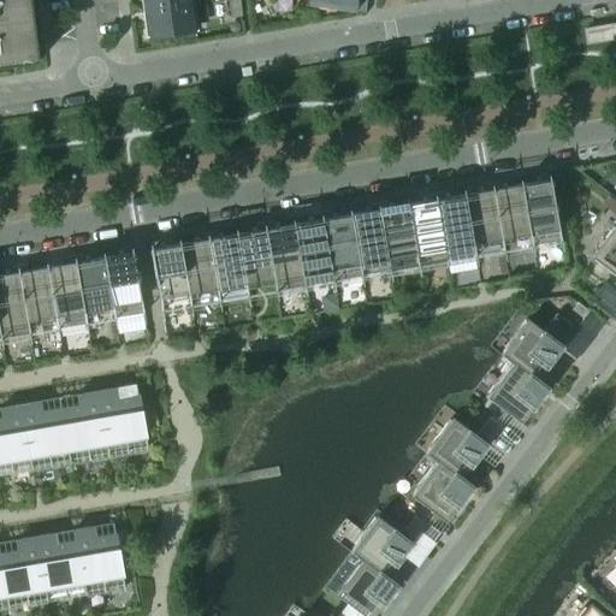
[(0,0),(0,65),(39,60),(34,23),(30,0),(0,0)]
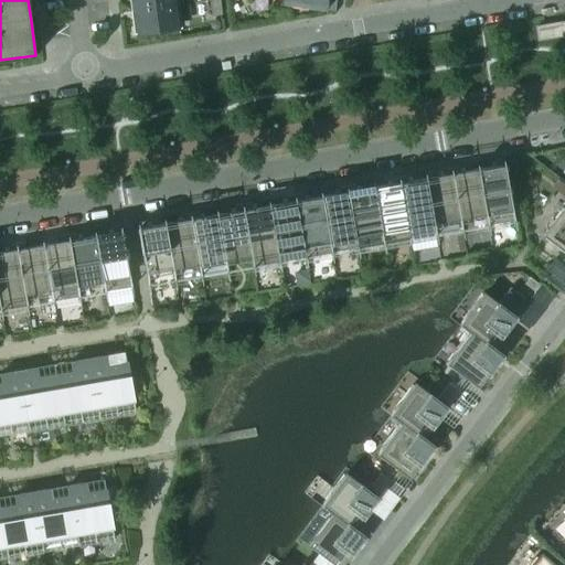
[(221,14),(219,0),(209,0),(211,16),(221,14)]
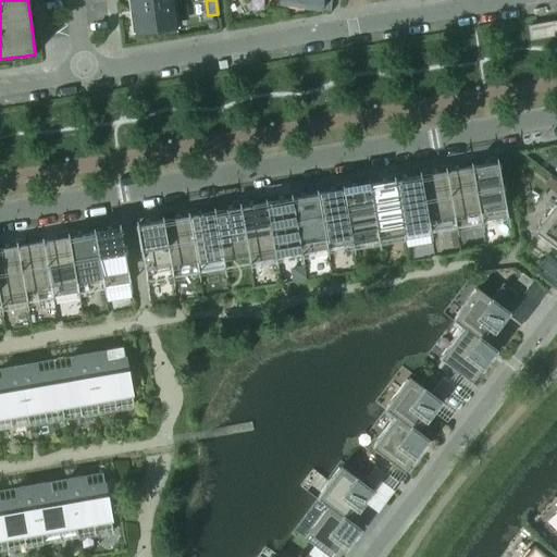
[(176,26),(173,1),(131,7),(133,32),(176,26)]
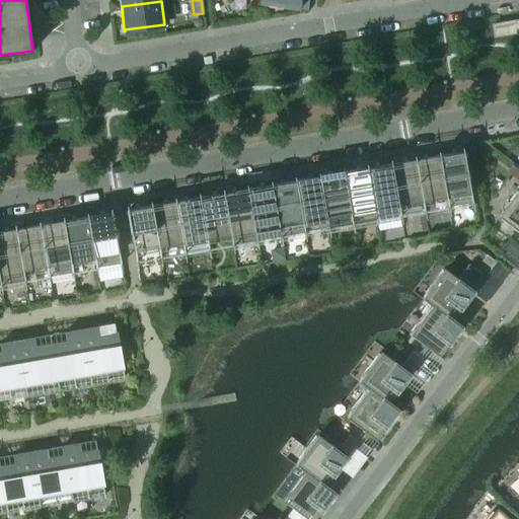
[(517,31),(516,20),(505,22),(507,33),(517,31)]
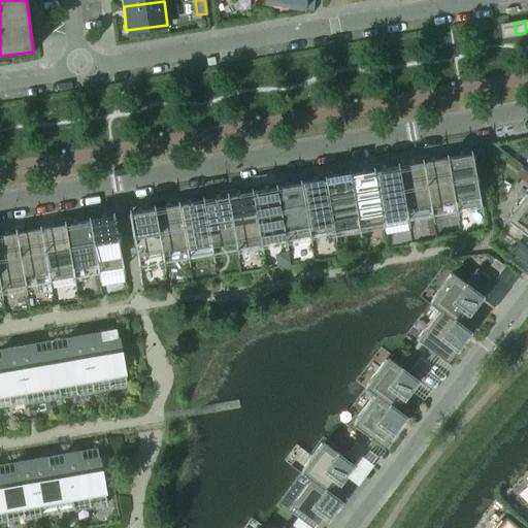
[(481,205),(471,149),(462,150),(463,155),(447,158),(456,210),(481,205)]
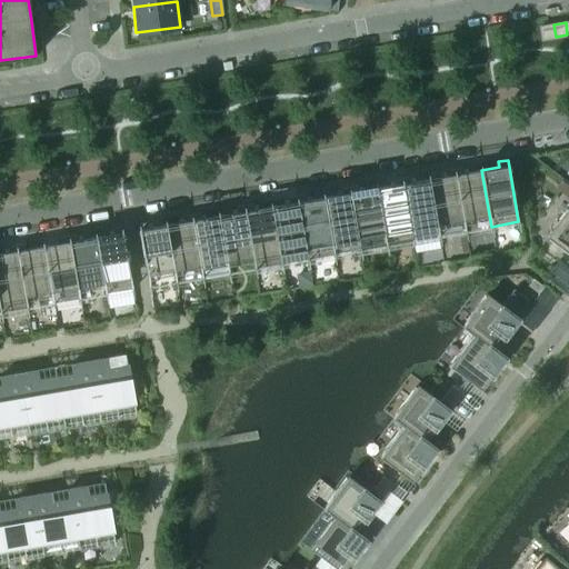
[(491,227),(481,170),(462,173),(462,168),(453,169),(462,221),(488,217),(489,227),(491,227)]
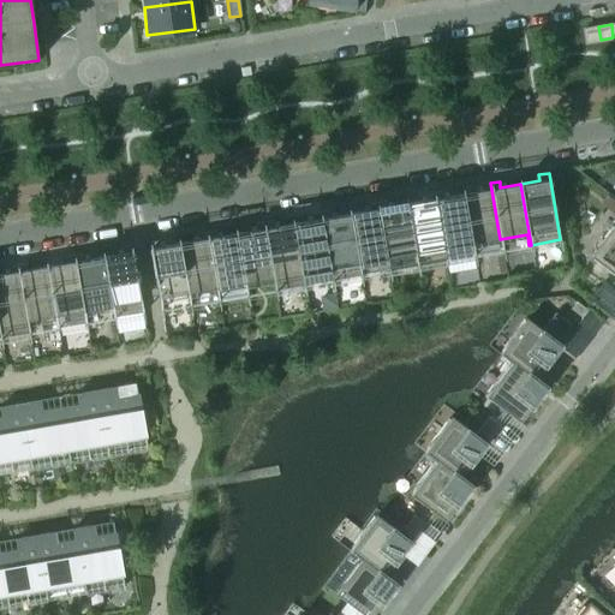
[(500,239),(490,183),(482,184),(483,191),(464,193),(473,255),(475,255),(473,244),(500,239)]
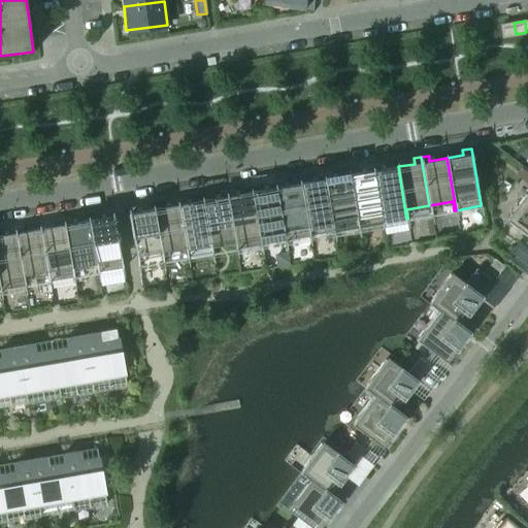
[(406,219),(398,166),(381,169),(380,164),(372,165),(383,223),(406,219)]
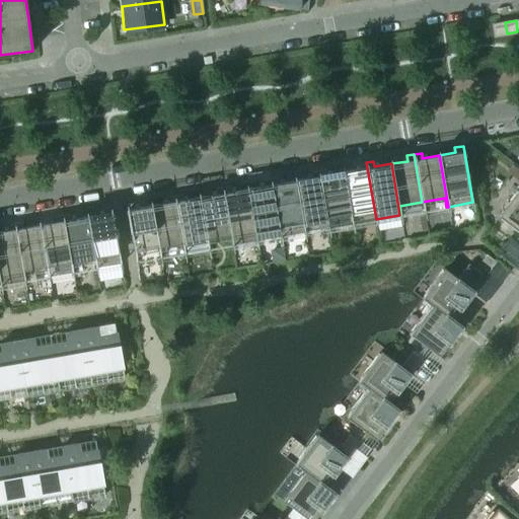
[(376,219),(366,162),(359,164),(360,169),(343,172),(352,223),(376,219)]
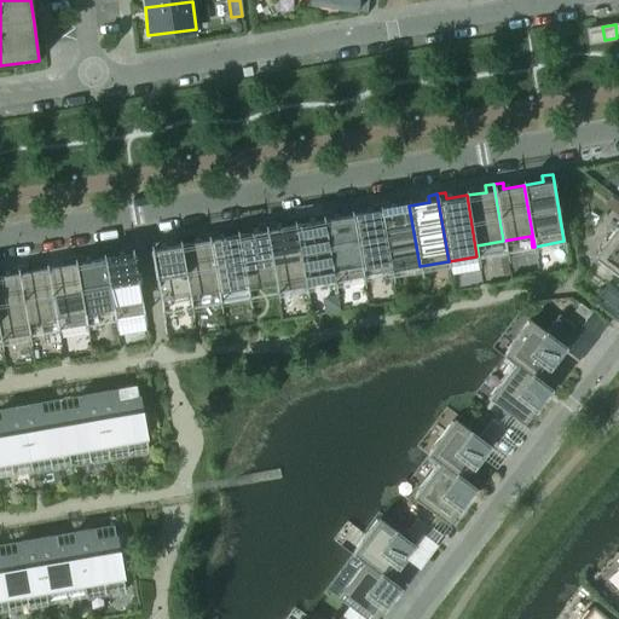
[(420,266),(409,206),(389,208),(388,202),(380,204),(391,271),(420,266)]
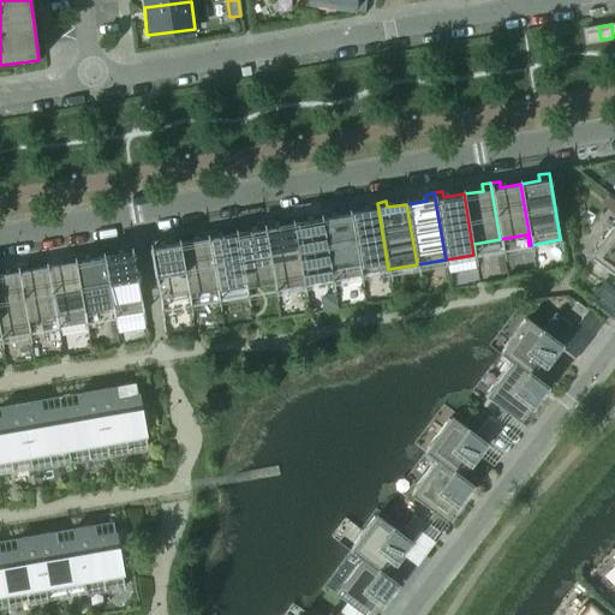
[(388,269),(377,203),(368,204),(369,210),(350,214),(360,274),(388,269)]
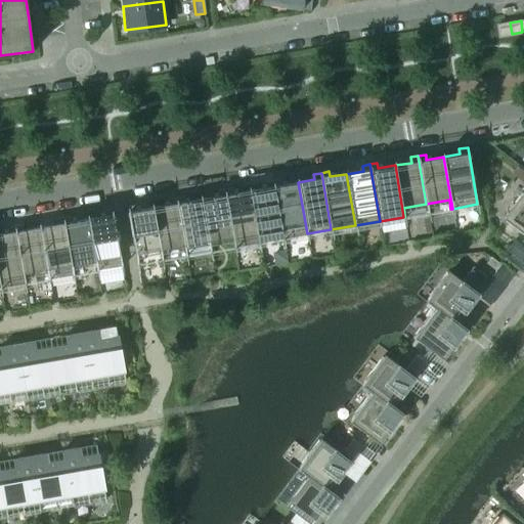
[(307,233),(298,182),(281,185),(280,180),(272,181),(282,237),(307,233)]
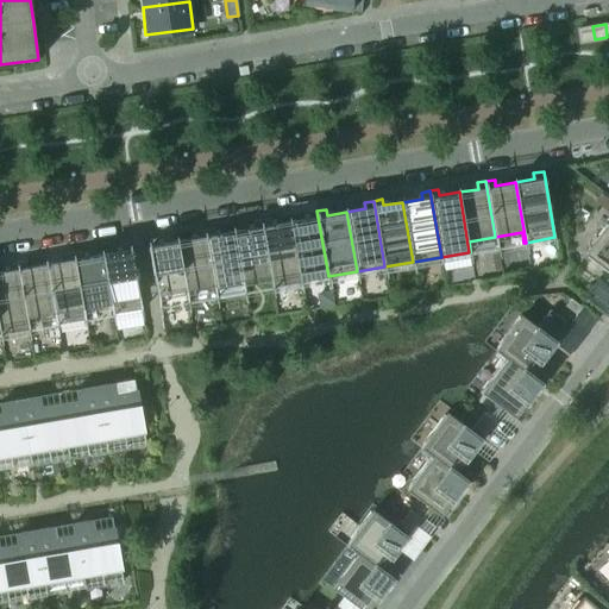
[(328,276),(316,211),(308,212),(309,218),(290,221),(300,282),(328,276)]
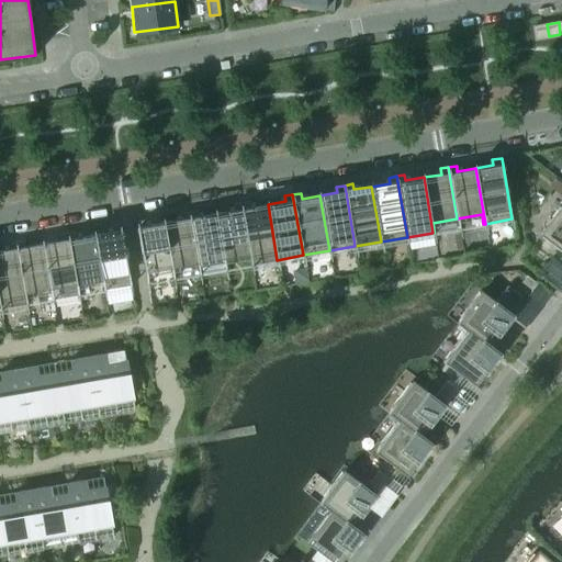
[(277,260),(268,204),(249,208),(248,202),(240,203),(251,265),(277,260)]
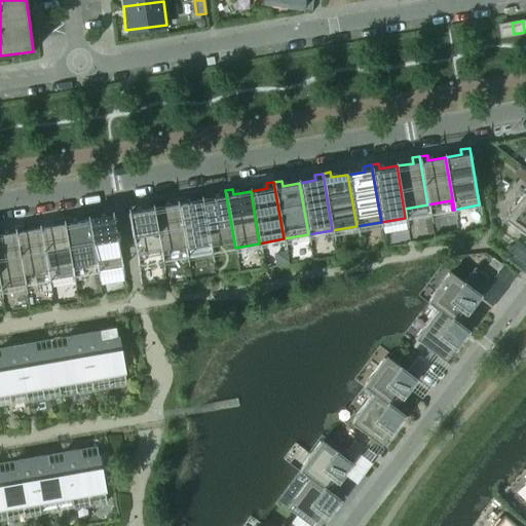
[(235,248),(225,190),(218,191),(219,196),(201,199),(210,242),(232,238),(234,248),(235,248)]
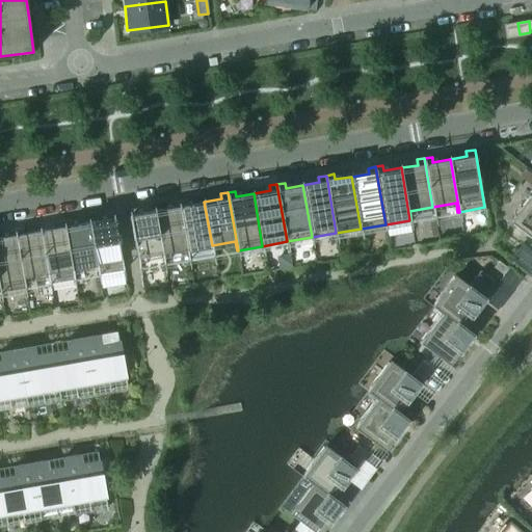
[(531,193),(510,221),(531,238),(531,193)]
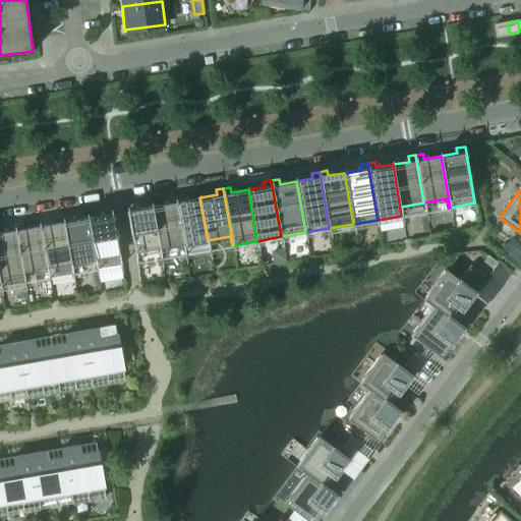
[(208,240),(199,197),(183,200),(182,195),(175,196),(183,244),(208,240)]
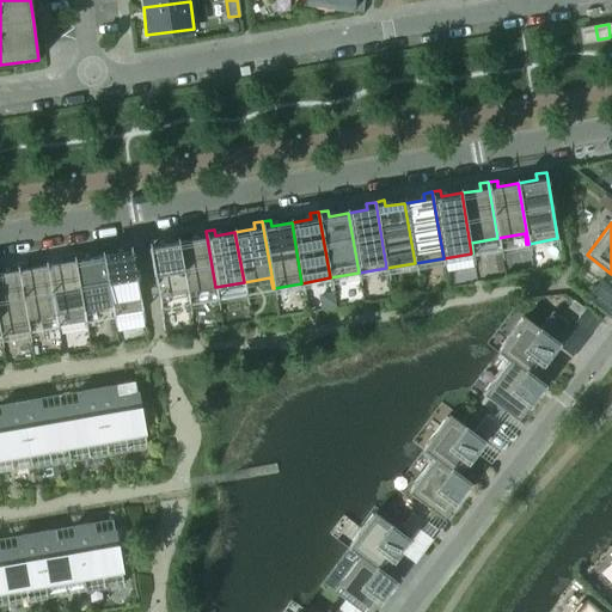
[(215,287),(206,231),(197,233),(197,239),(178,242),(187,292),(215,287)]
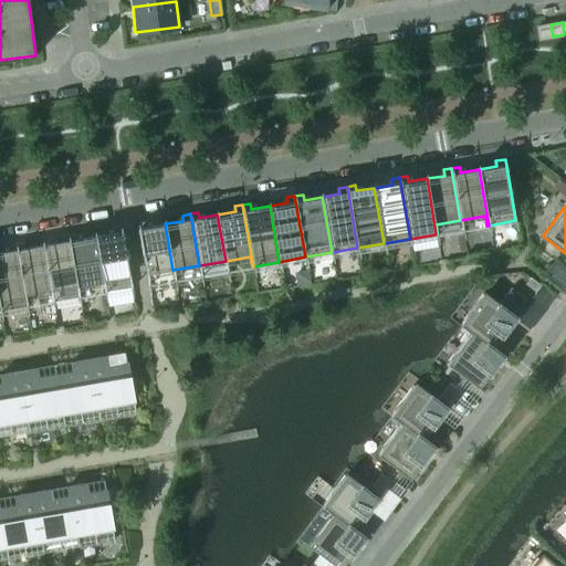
[(173,270),(165,223),(147,227),(146,221),(136,223),(146,274),(173,270)]
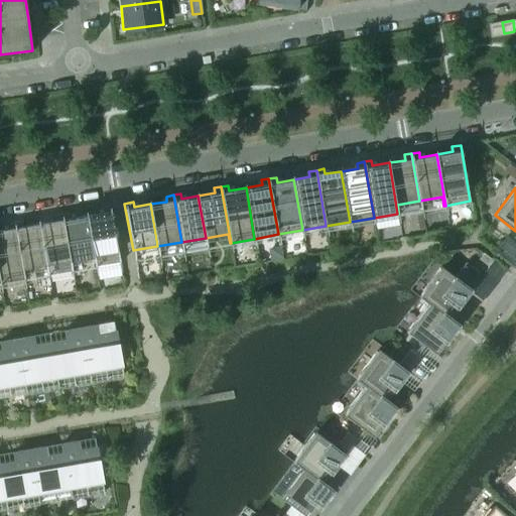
[(120,262),(111,206),(102,208),(103,213),(87,216),(96,266),(120,262)]
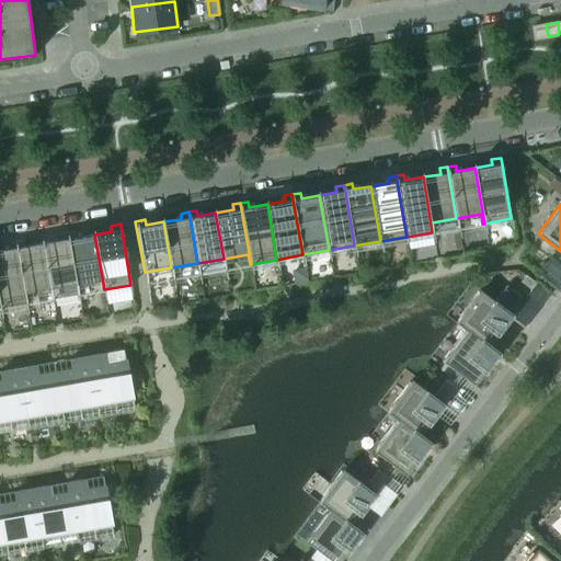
[(104,289),(94,235),(77,237),(76,231),(67,233),(76,284),(101,279),(103,289),(104,289)]
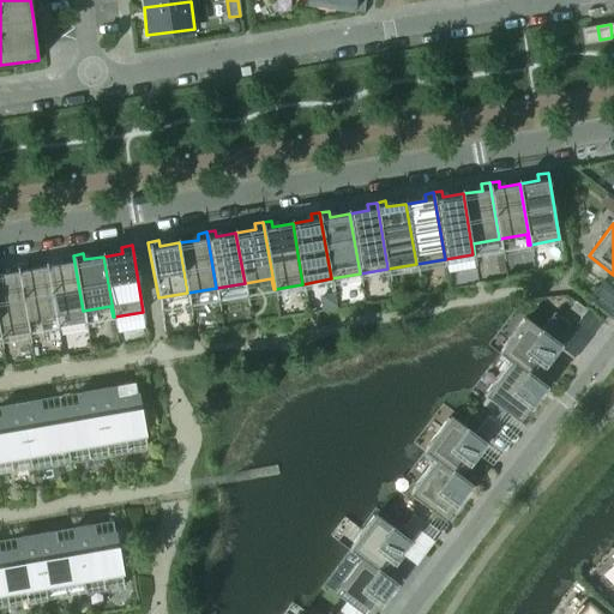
[(83,311),(73,256),(65,257),(66,263),(46,266),(55,315),(83,311)]
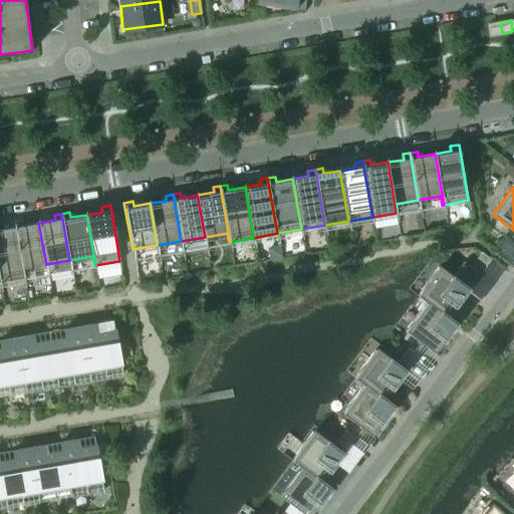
[(46,264),(38,223),(22,226),(21,221),(14,222),(24,277),(25,277),(23,268),(46,264)]
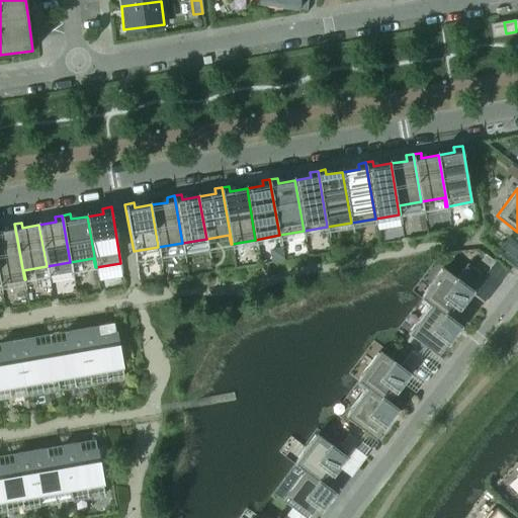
[(0,283),(24,279),(14,224),(7,225),(8,230),(0,231),(0,283)]
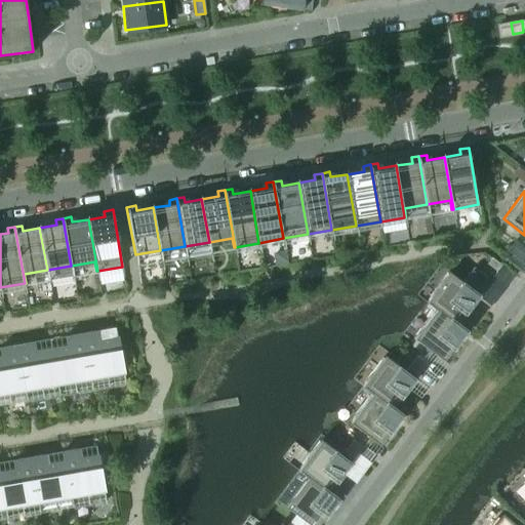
[(501,265),(491,257),(487,264),(496,271),(501,265)]
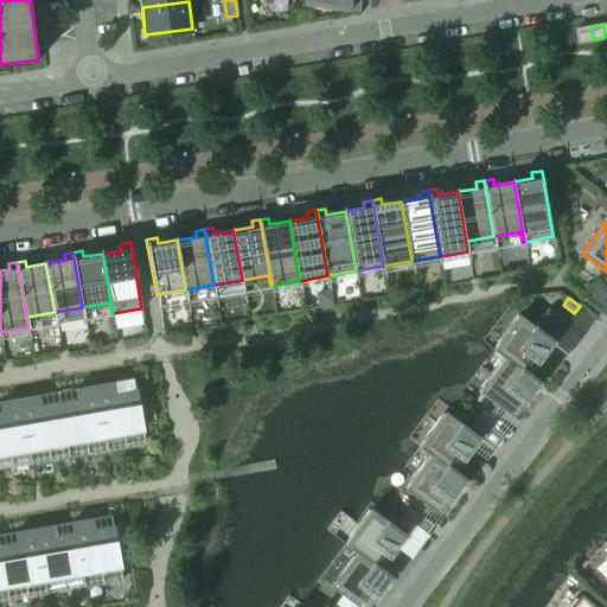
[(529,374),(554,340),(519,314),(493,350),(504,358),(505,357),(528,375),(529,374)]
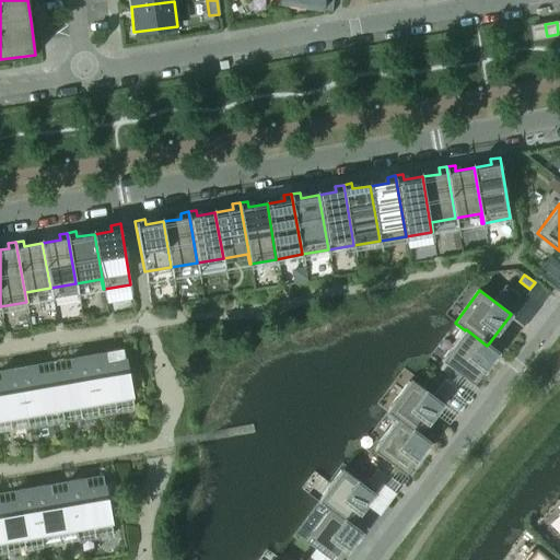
[(498,352),(488,345),(487,346),(466,329),(465,330),(442,361),(474,385),(498,352)]
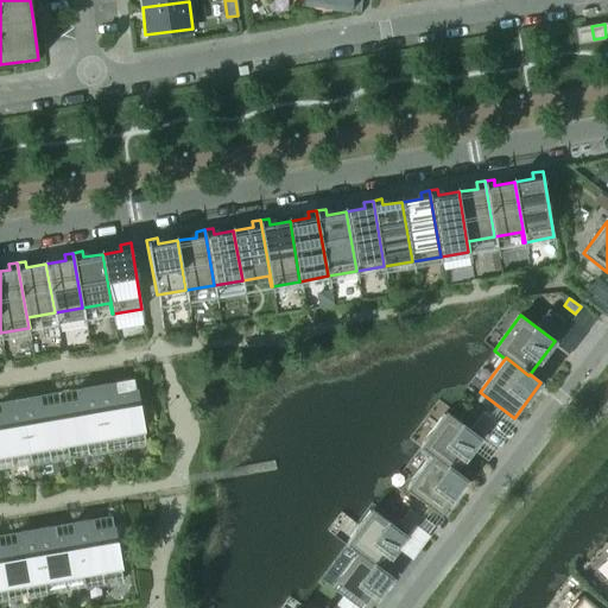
[(145,441),(137,391),(116,394),(114,382),(95,386),(106,448),(145,441)]
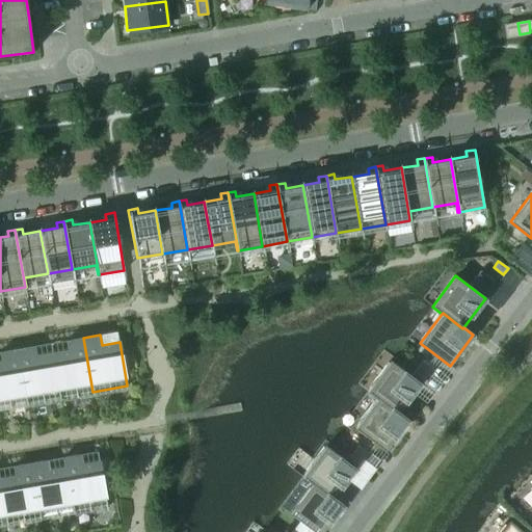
[(92,392),(83,338),(67,341),(69,351),(52,354),(59,397),(92,392)]
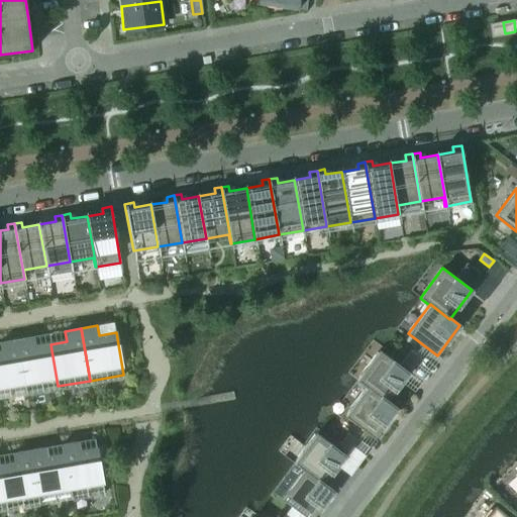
[(58,386),(50,344),(34,347),(32,337),(16,339),(25,392),(58,386)]
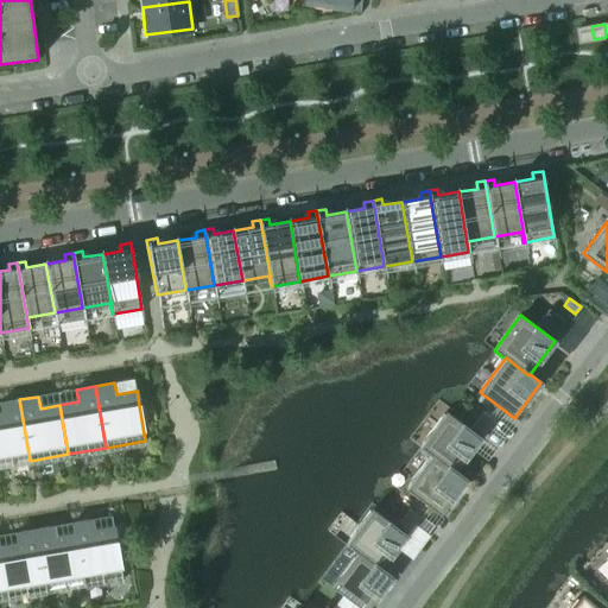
[(30,461),(19,399),(0,403),(2,415),(0,415),(0,454),(27,450),(29,461),(30,461)]
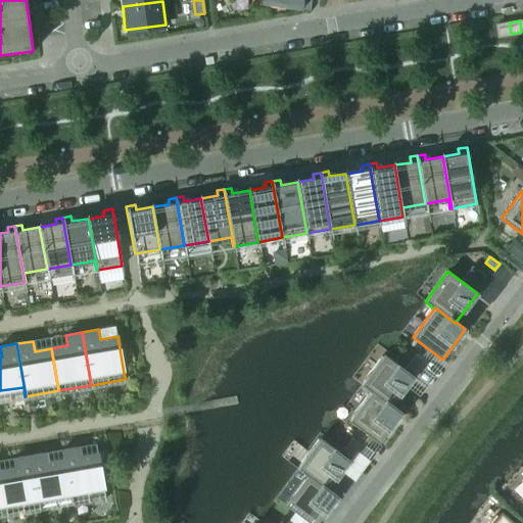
[(391,406),(413,377),(384,354),(361,385),(371,392),(372,391),(391,407),(391,406)]
